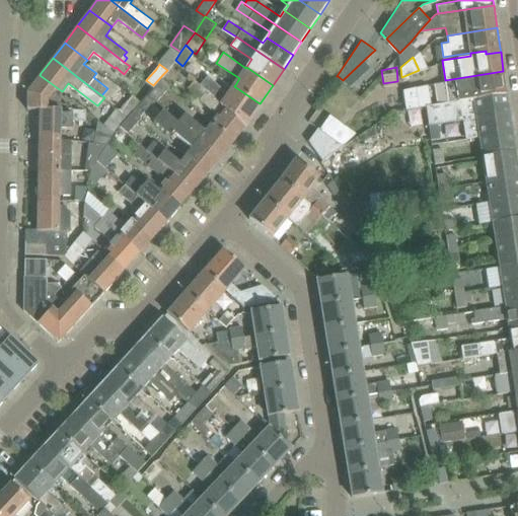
[(503,71),(445,80),(448,101),(507,92),(503,71)]
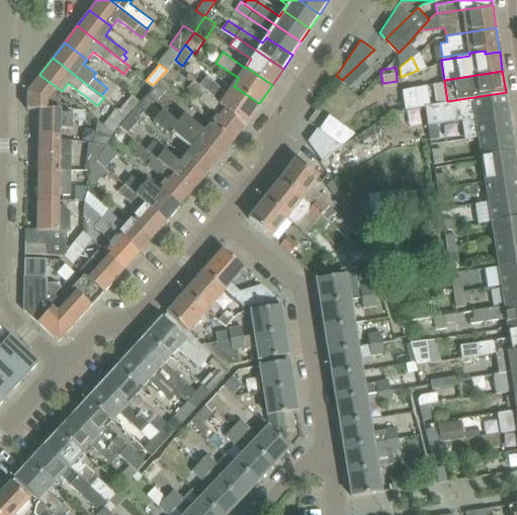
[(258,105),(259,103),(234,86),(232,88),(228,94),(207,74),(199,83),(245,125),(258,105)]
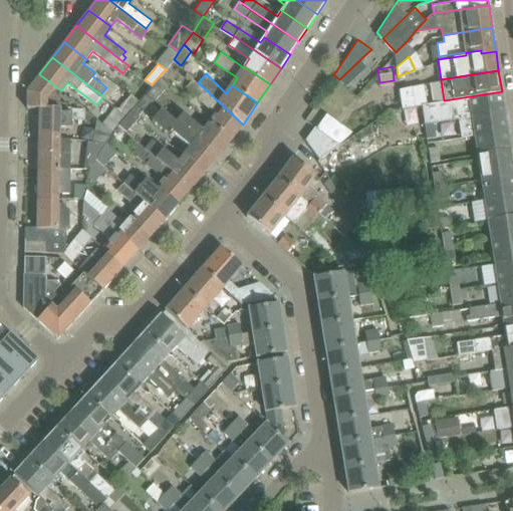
[(27,89),(27,106),(39,106),(39,105),(63,105),(63,110),(67,110),(67,106),(68,106),(68,100),(60,100),(60,92),(61,90),(39,74),(38,75),(27,89)]
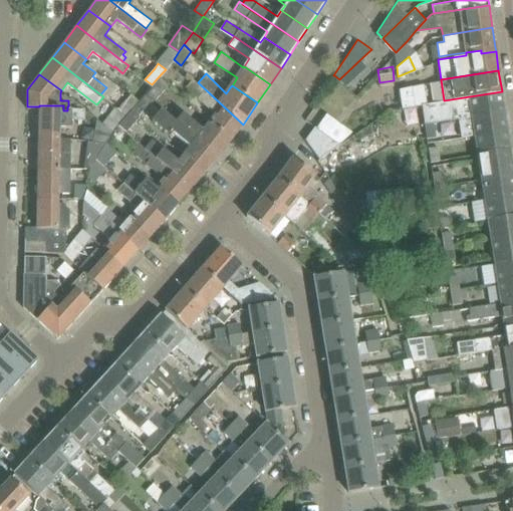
[(152,84),(147,91),(154,98),(155,99),(170,82),(161,74),(152,84)]
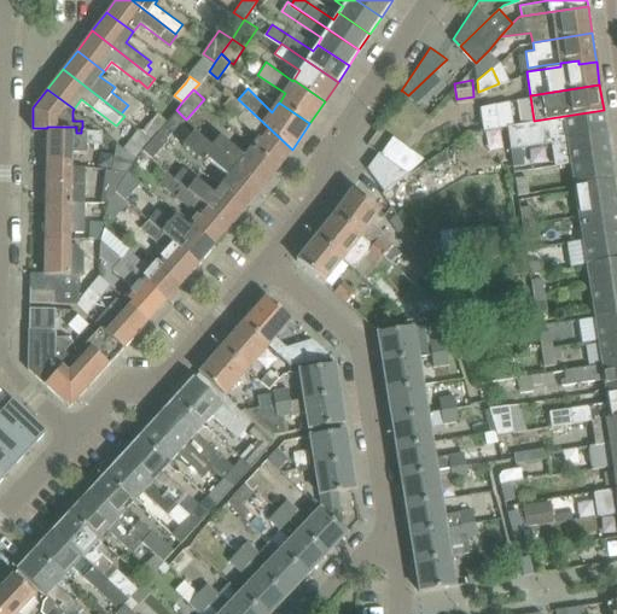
[(232,93),(223,104),(258,135),(251,145),(249,146),(278,168),(279,167),(292,150),(238,99),(232,93)]
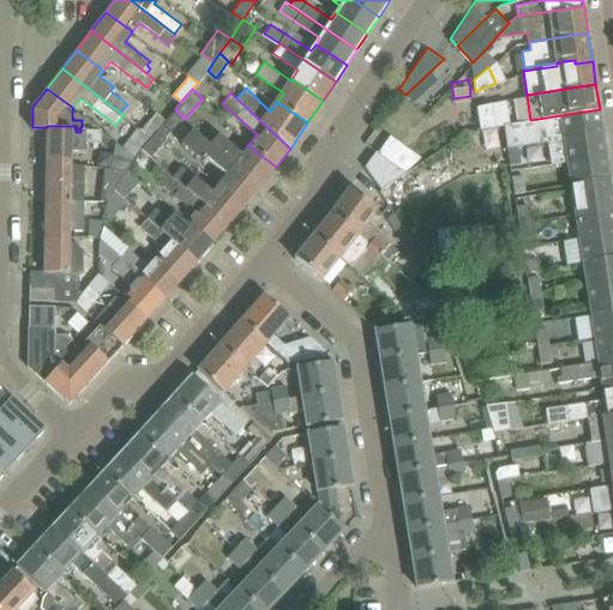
[(493,101),(478,104),(481,128),(497,126),(493,101)]
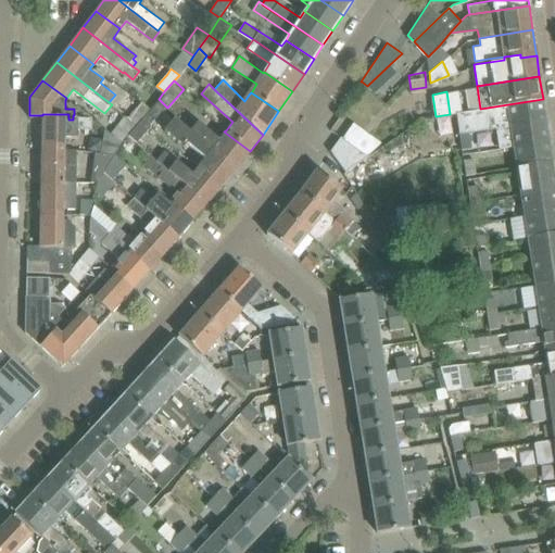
[(158,99),(151,108),(143,116),(151,123),(166,107),(158,99)]
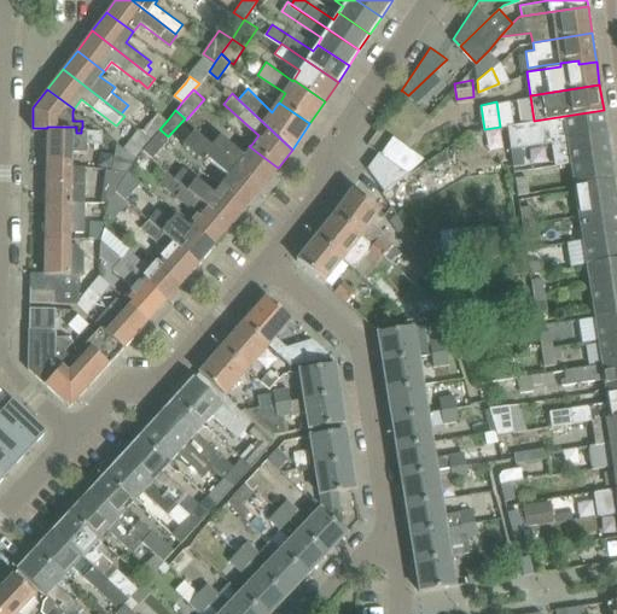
[(514,123),(507,124),(507,126),(511,147),(522,146),(552,141),(606,133),(604,110),(534,121),(514,123)]
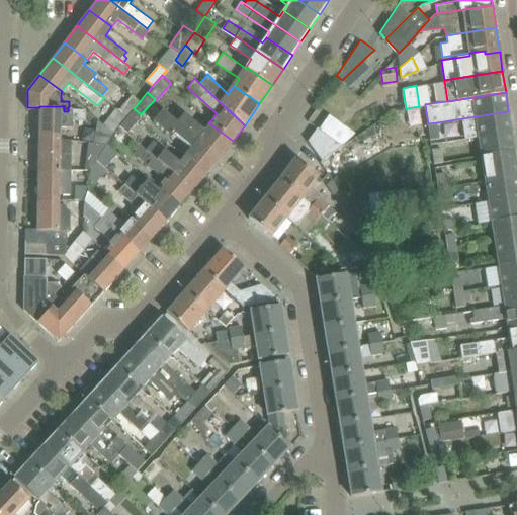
[(127,115),(134,108),(141,100),(132,94),(119,108),(127,115)]
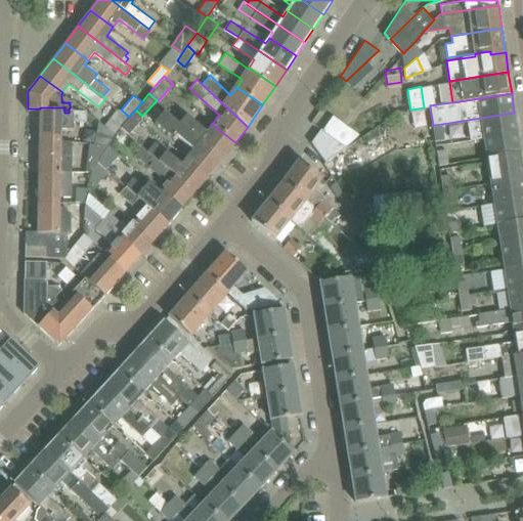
[(40,109),(40,137),(61,138),(61,129),(73,130),(73,120),(87,121),(87,110),(73,110),(73,109),(70,109),(69,109),(69,113),(64,113),(64,107),(40,107),(40,109)]
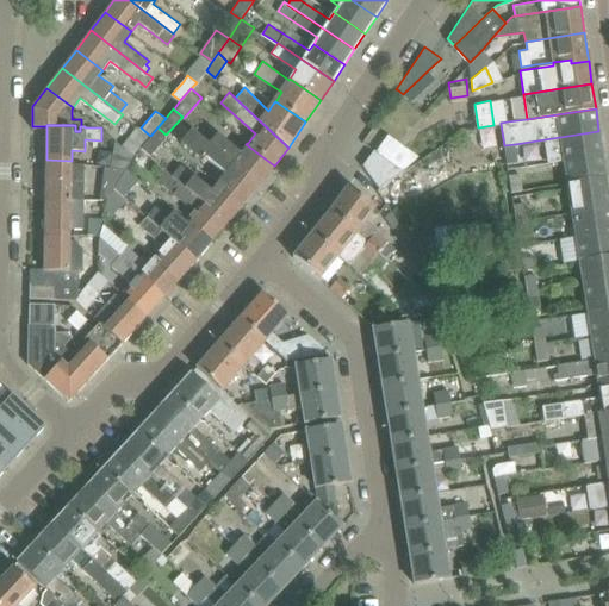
[(137,125),(122,144),(136,154),(142,145),(150,136),(141,127),(137,125)]
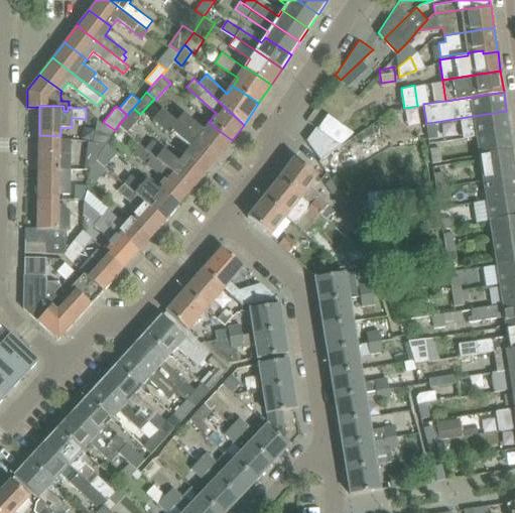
[(141,116),(140,114),(133,108),(127,115),(120,123),(128,131),(141,116)]
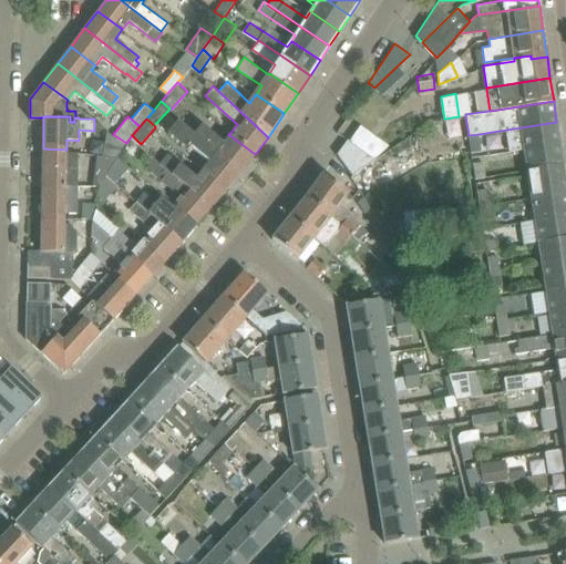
[(178,119),(167,132),(187,150),(192,145),(209,161),(203,168),(202,170),(225,191),(228,187),(239,173),(189,129),(178,119)]
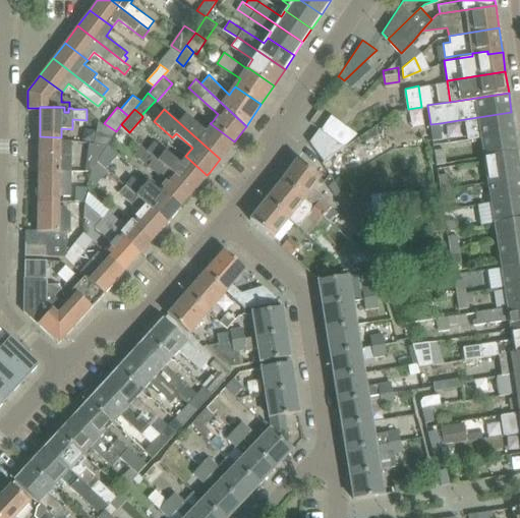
[(181,110),(174,118),(220,159),(233,142),(234,141),(210,123),(209,124),(205,129),(181,110)]
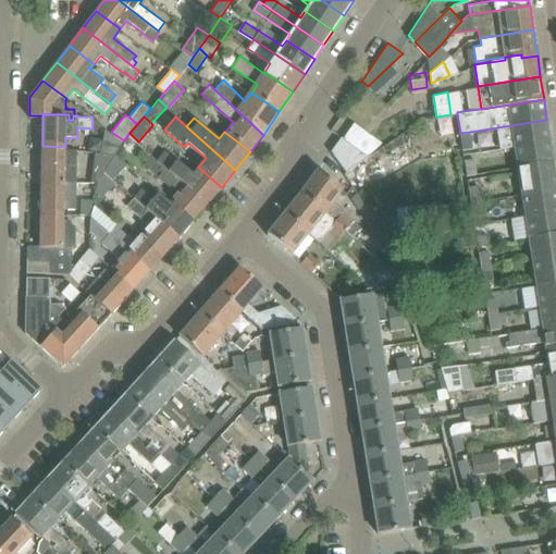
[(546,120),(497,127),(501,148),(515,146),(550,140),(546,120)]
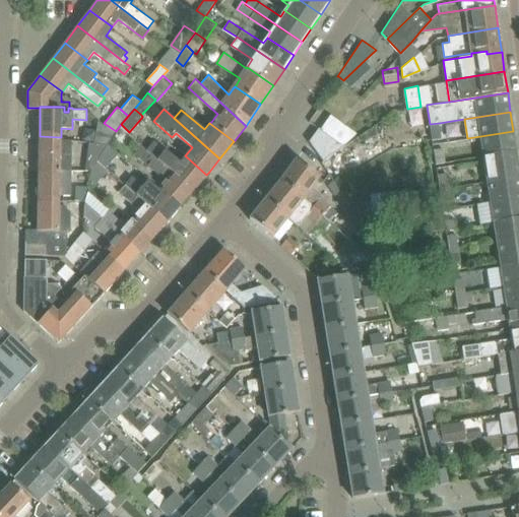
[(108,140),(116,131),(104,123),(99,119),(94,140),(107,141),(108,140)]
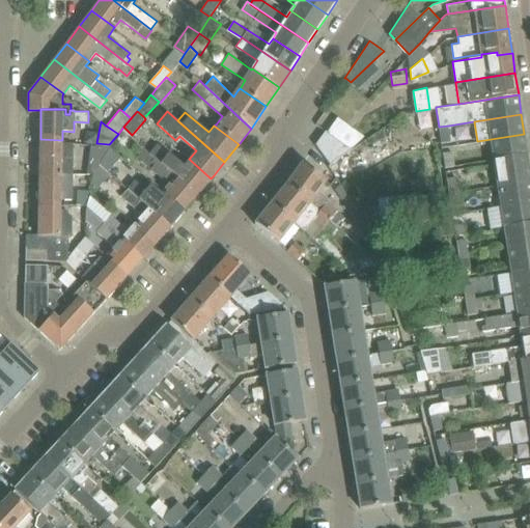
[(448,126),(439,127),(441,141),(450,140),(448,126)]
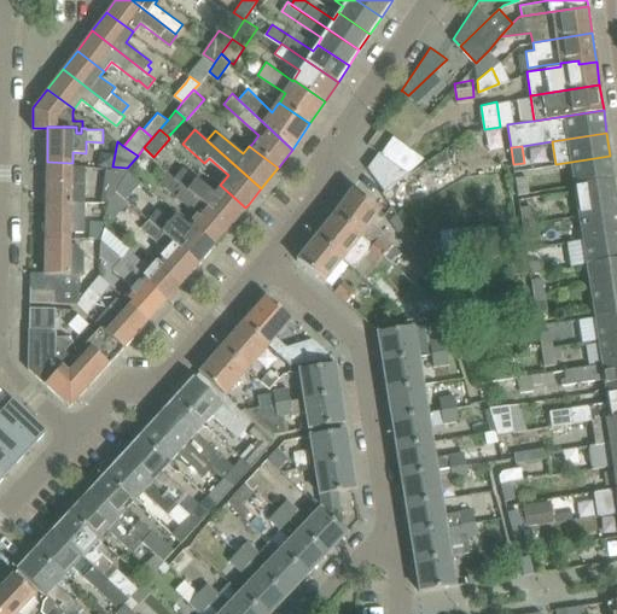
[(399,163),(380,150),(368,165),(386,179),(399,163)]
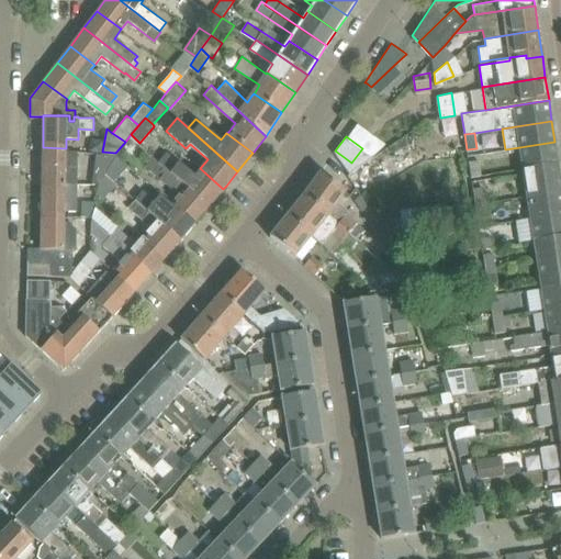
[(558,165),(558,163),(554,142),(519,147),(523,168),(523,170),(558,165)]
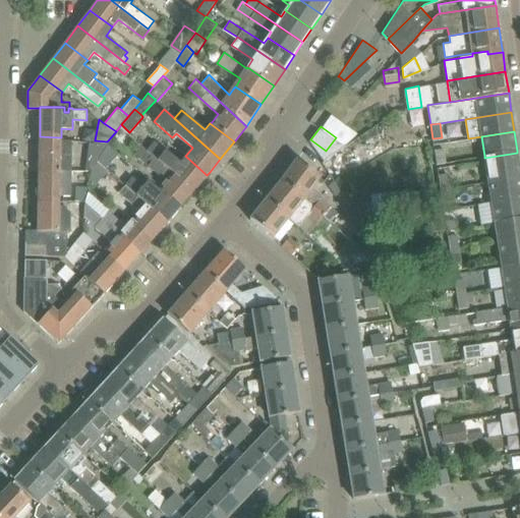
[(40,139),(39,168),(71,168),(72,149),(61,149),(61,140),(40,139)]
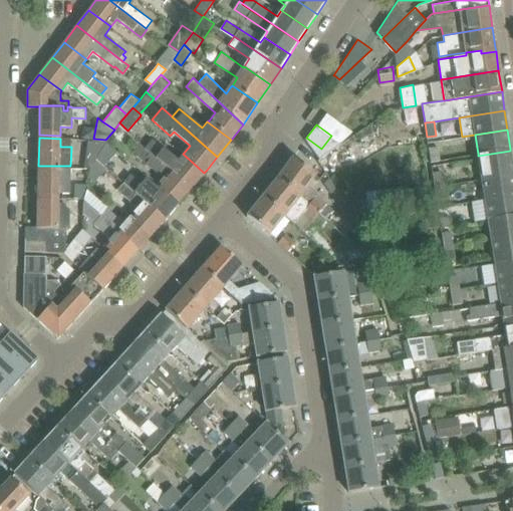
[(87,138),(84,166),(90,166),(96,156),(105,140),(93,139),(87,138)]
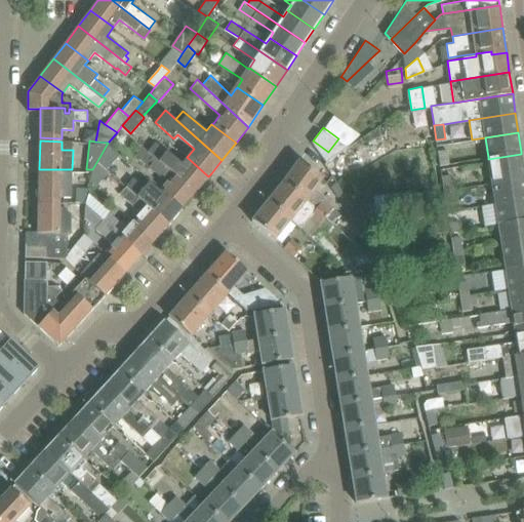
[(108,143),(98,159),(108,168),(121,154),(109,142),(108,143)]
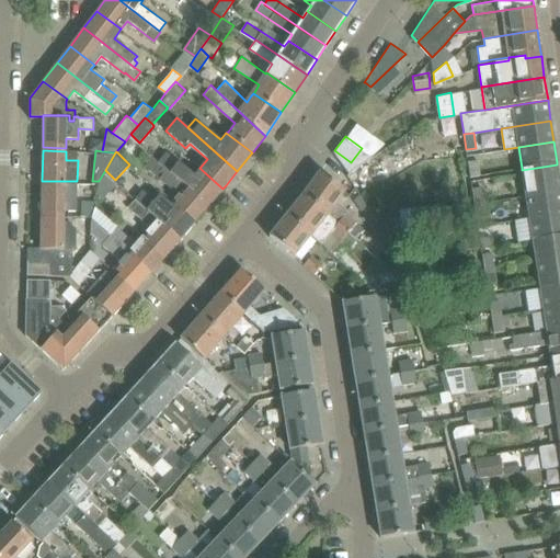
[(159,161),(163,167),(209,205),(220,191),(223,189),(200,168),(198,169),(193,177),(171,158),(166,154),(159,161)]
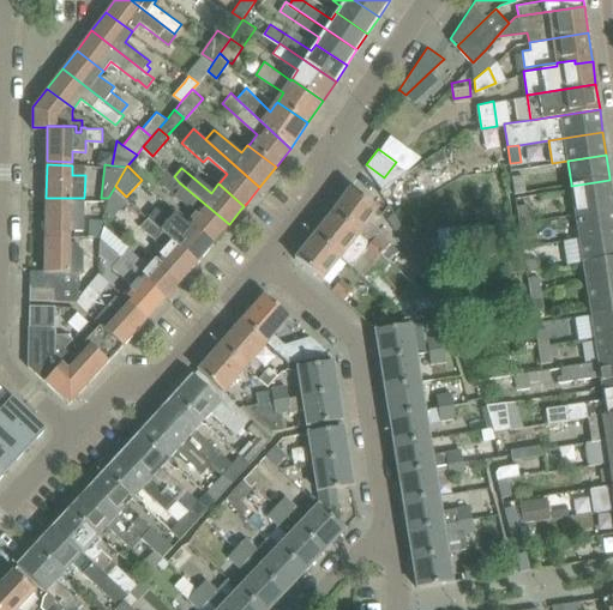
[(215,241),(229,224),(179,182),(174,176),(167,170),(158,180),(172,191),(175,186),(179,189),(176,193),(196,210),(188,219),(187,221),(214,242),(215,241)]
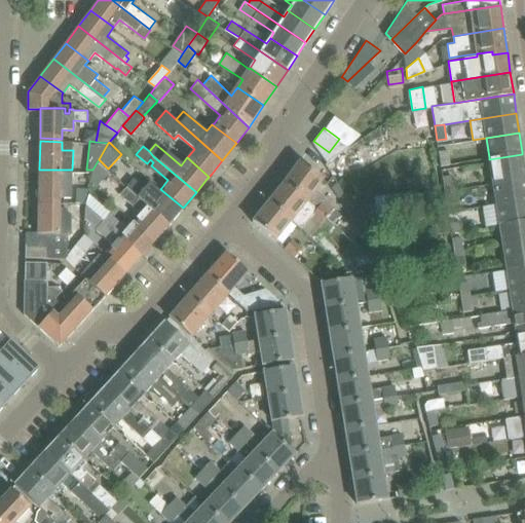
[(448,149),(439,150),(441,164),(450,162),(448,149)]
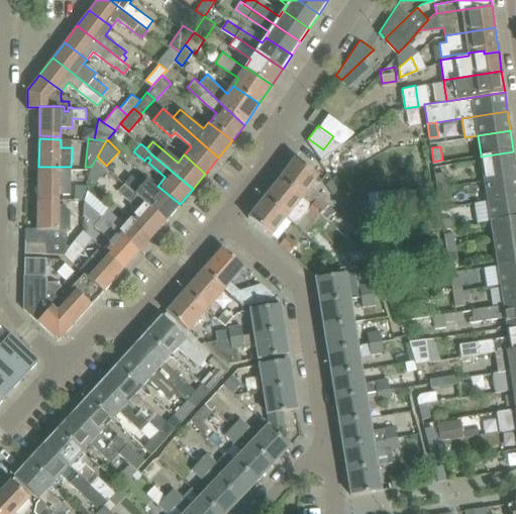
[(513,151),(481,157),(482,159),(485,179),(515,175),(515,167),(513,151)]
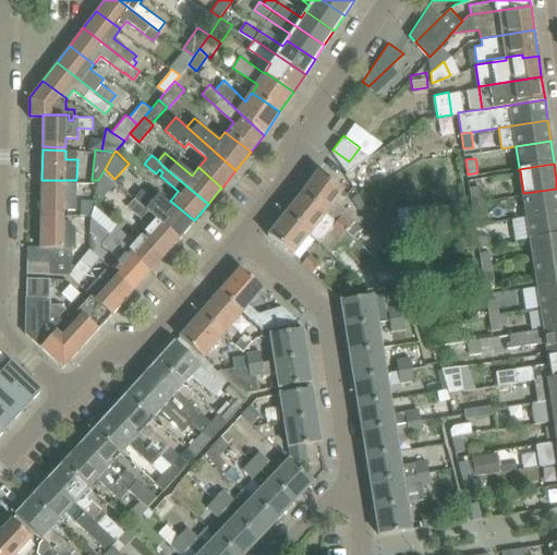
[(98,180),(96,190),(103,196),(117,180),(114,179),(106,171),(105,169),(98,180)]
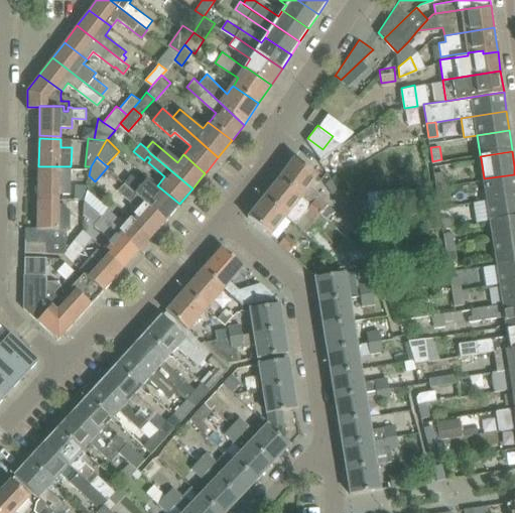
[(293,157),(278,177),(301,196),(310,204),(317,195),(318,194),(308,185),(317,174),(293,157)]
